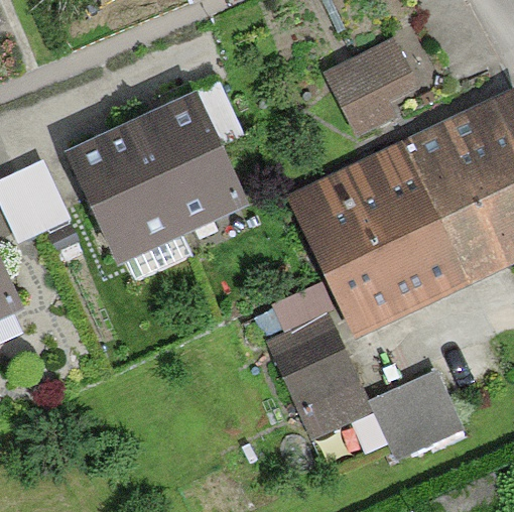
[(404,114),(395,91),(424,79),(404,32),(332,62),(361,132),(404,114)]
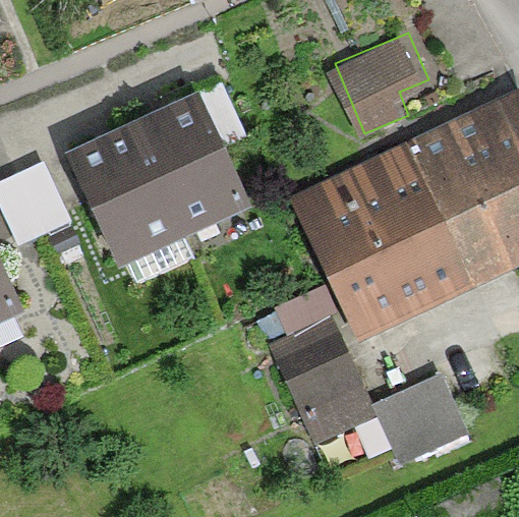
[(221,82),(194,95),(220,147),(246,134),(221,82)]
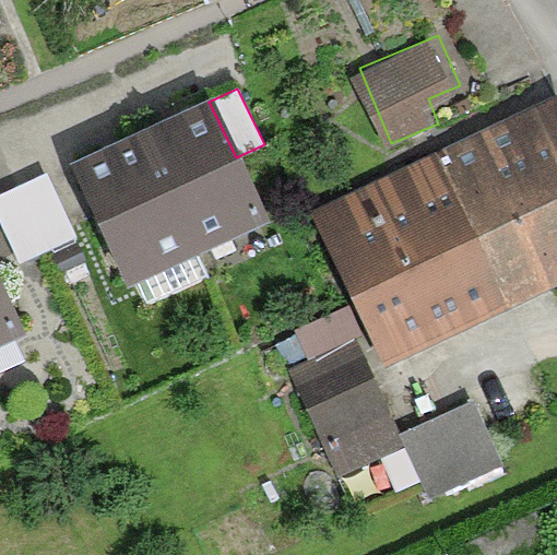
[(556,99),(439,154),(511,309),(547,292),(556,287),(556,99)]
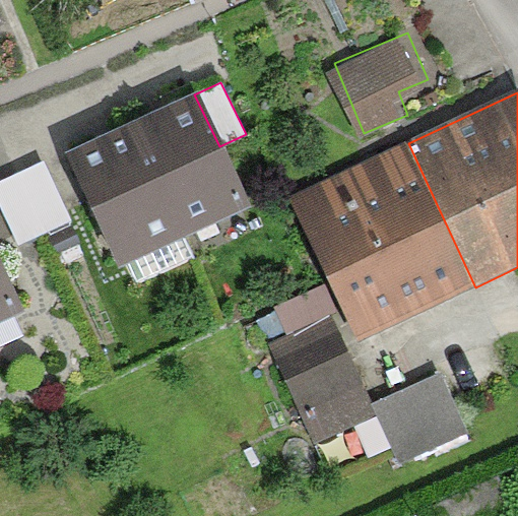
[(130,126),(185,240),(250,208),(219,146),(194,94),(162,111),(130,126)]
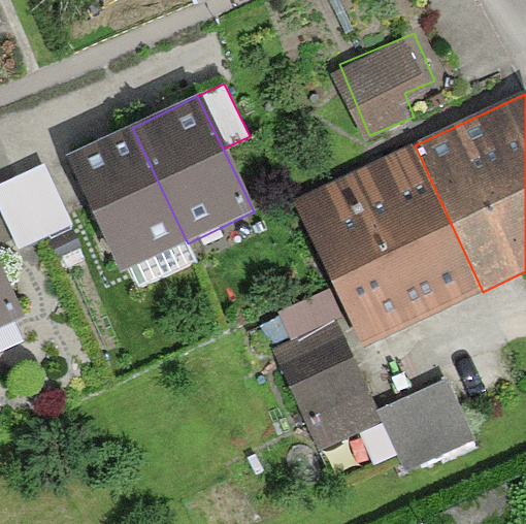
[(121,275),(188,243),(132,128),(99,143),(64,161),(121,275)]
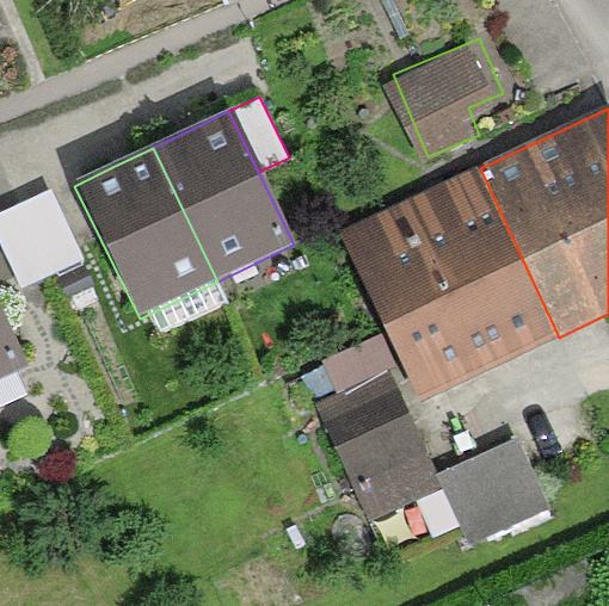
[(559,338),(480,168),(342,232),(419,401),(499,365),(559,338)]
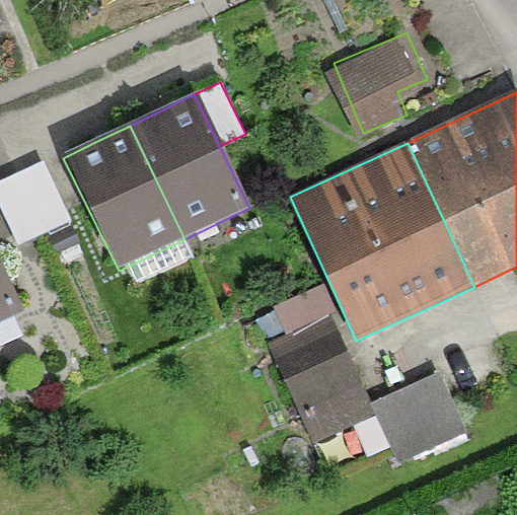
[(70,219),(43,159),(0,178),(0,205),(17,243),(70,219)]
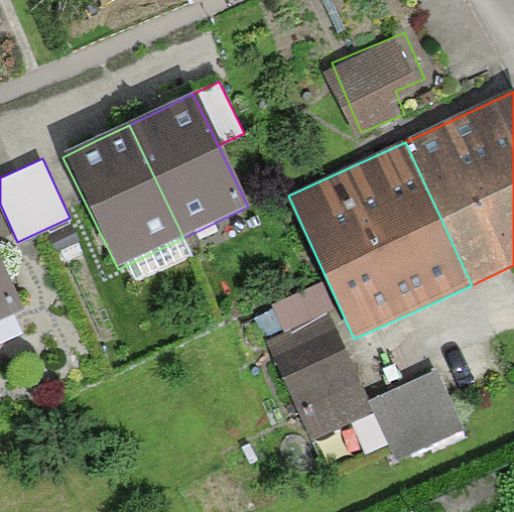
[(0,322),(22,311),(0,265),(0,322)]
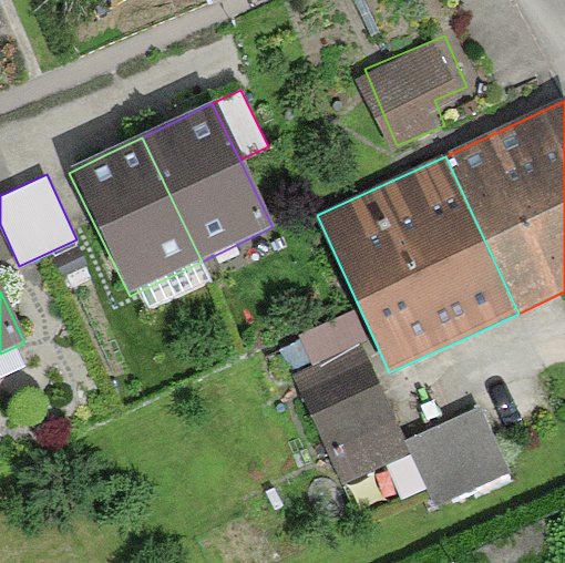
[(298,330),(315,366),(360,344),(368,340),(351,306),(298,330)]
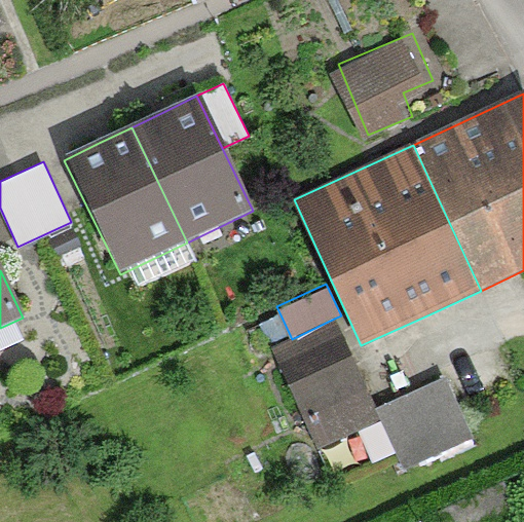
[(292,339),(270,348),(316,448),(379,419),(375,408),(334,319),(292,339)]
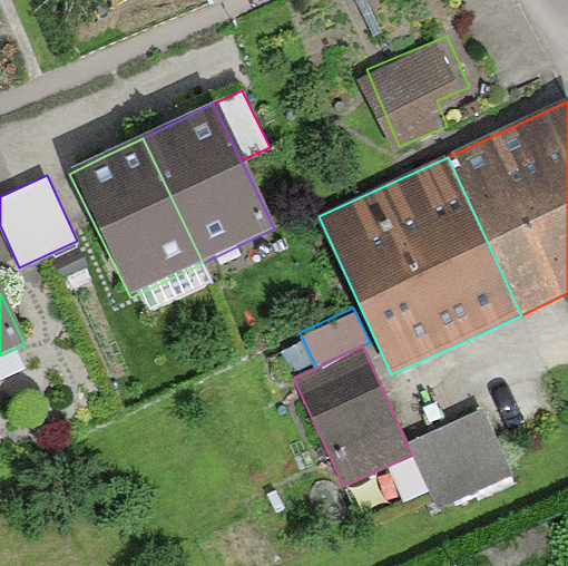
[(483,408),(407,442),(411,455),(436,508),(513,472),(483,408)]
